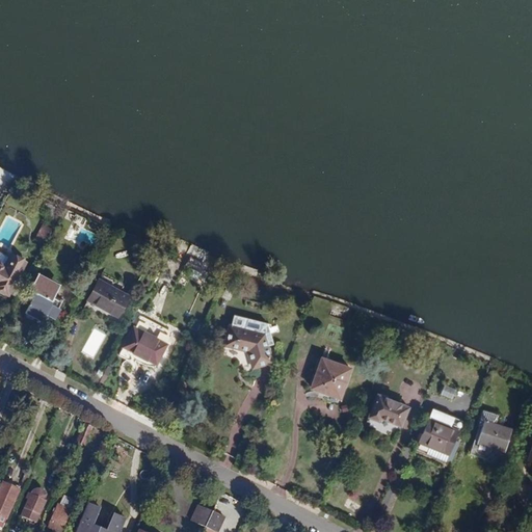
[(0,185),(6,189),(14,175),(0,167),(0,185)]
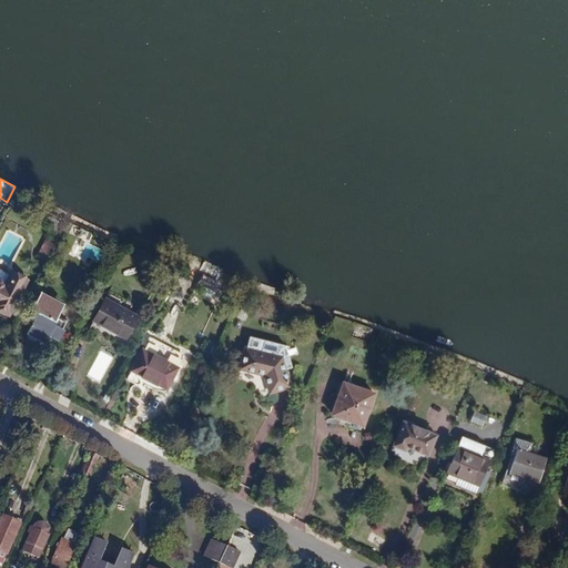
[(52,243),(44,239),(37,255),(44,260),(52,243)]
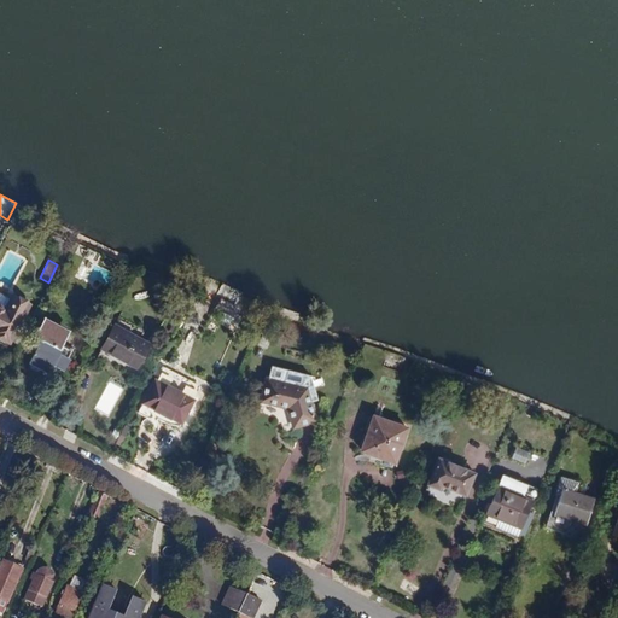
[(0,308),(0,338),(6,342),(24,304),(9,297),(1,309),(0,308)]
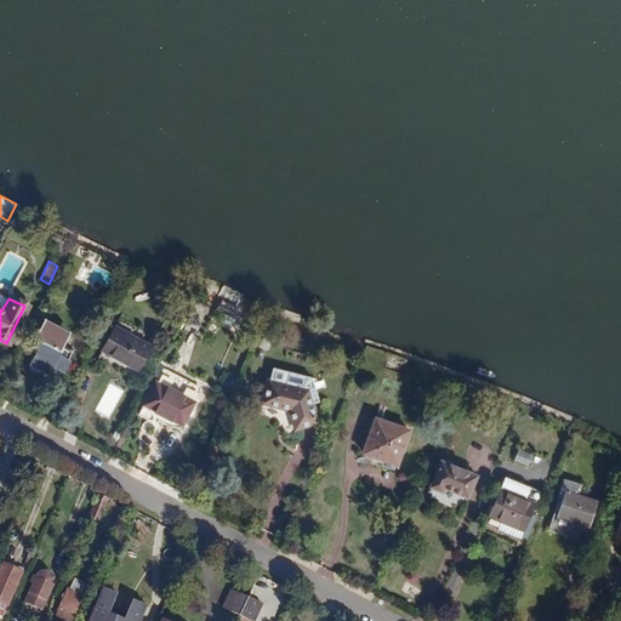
[(47,372),(51,364),(61,369),(69,352),(56,346),(63,332),(41,322),(35,336),(41,339),(38,347),(35,347),(27,363),(47,372)]
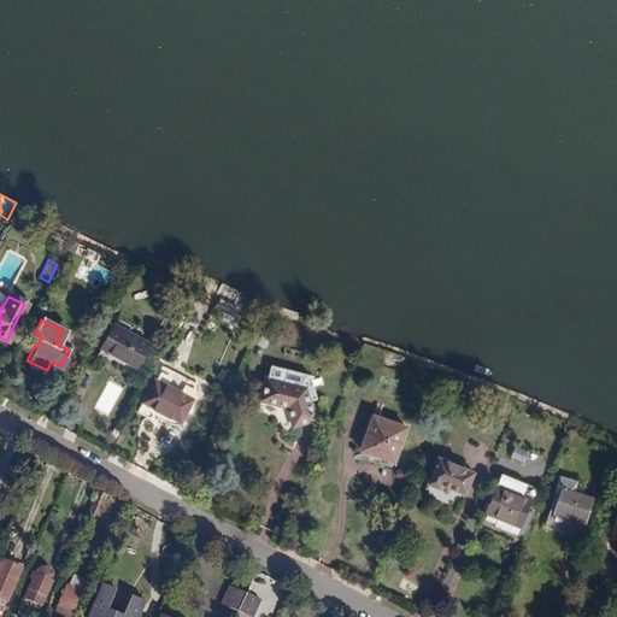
[(147,342),(111,325),(99,348),(135,366),(147,342)]
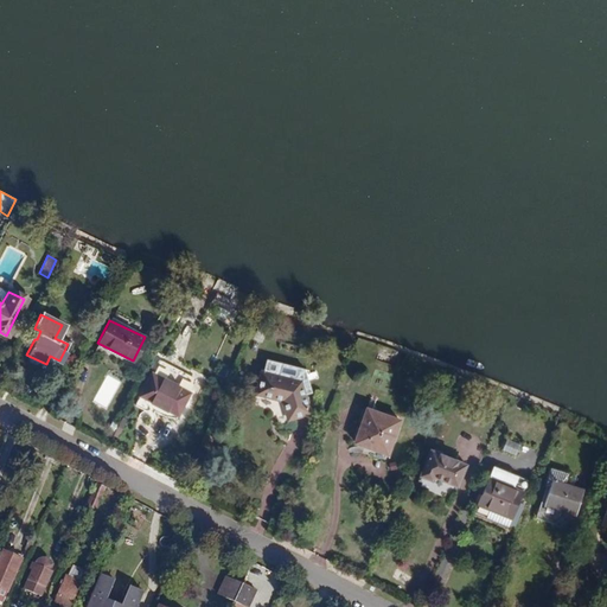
[(301,384),(261,374),(255,397),(276,402),(276,400),(281,400),(288,422),(311,416),(301,384)]
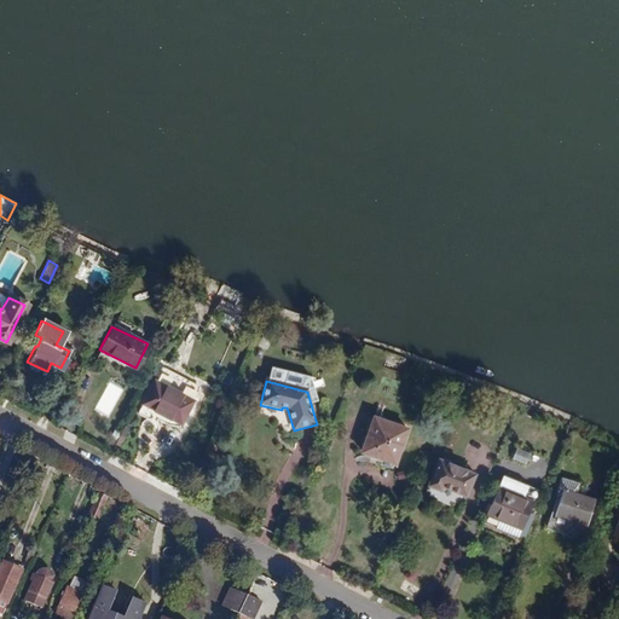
[(194,401),(161,383),(146,412),(179,429),(194,401)]
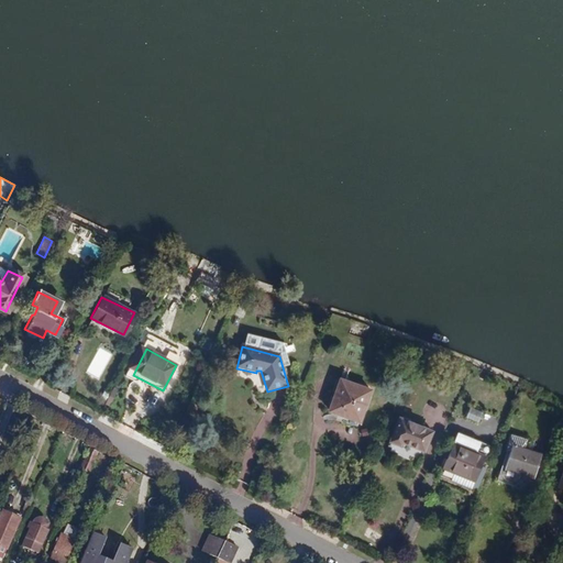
[(339,389),(329,412),(359,424),(372,394),(360,389),(356,396),(339,389)]
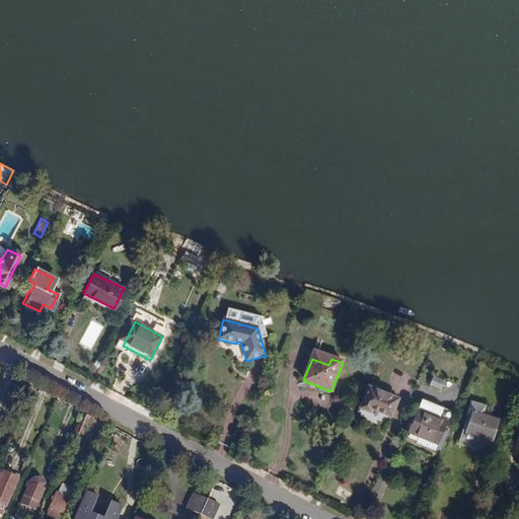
[(433,379),(431,385),(443,390),(445,383),(433,379)]
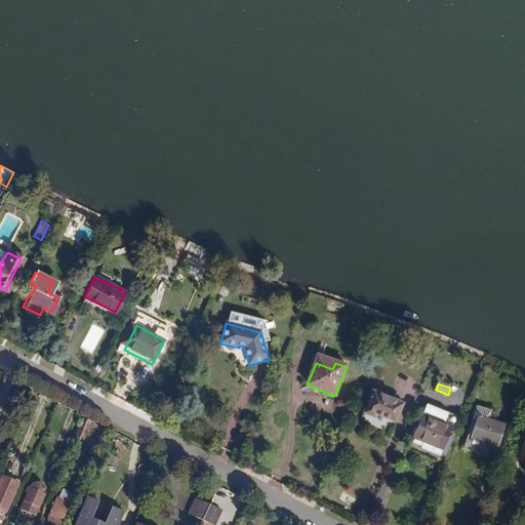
[(404,403),(373,390),(364,411),(374,415),(375,412),(397,420),(404,403)]
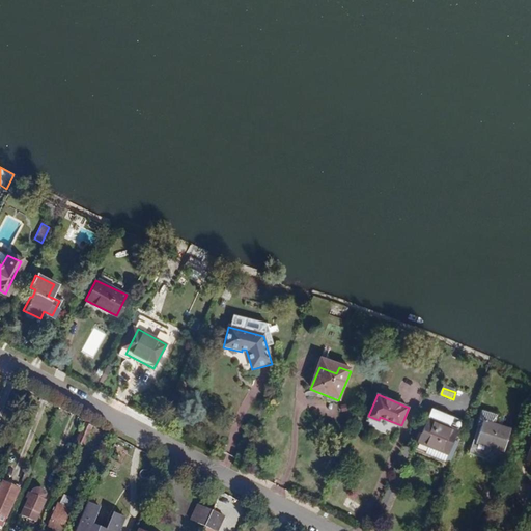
[(456,417),(453,427),(460,429),(464,419),(456,417)]
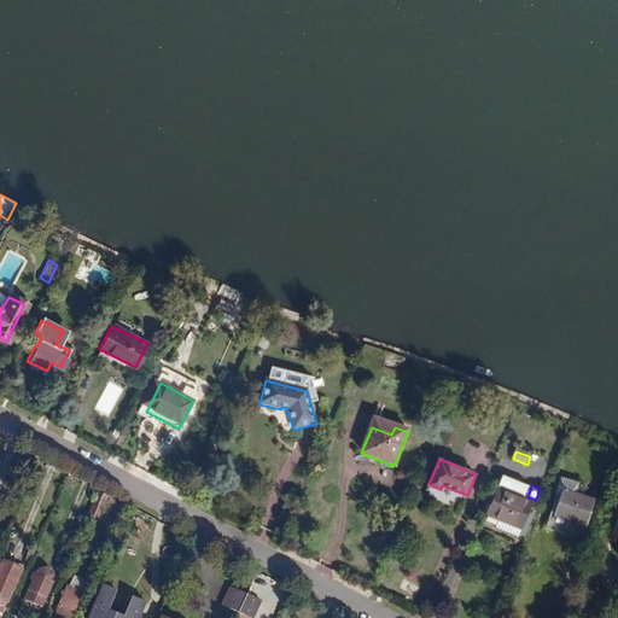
[(534,502),(499,488),(487,516),(522,531),(534,502)]
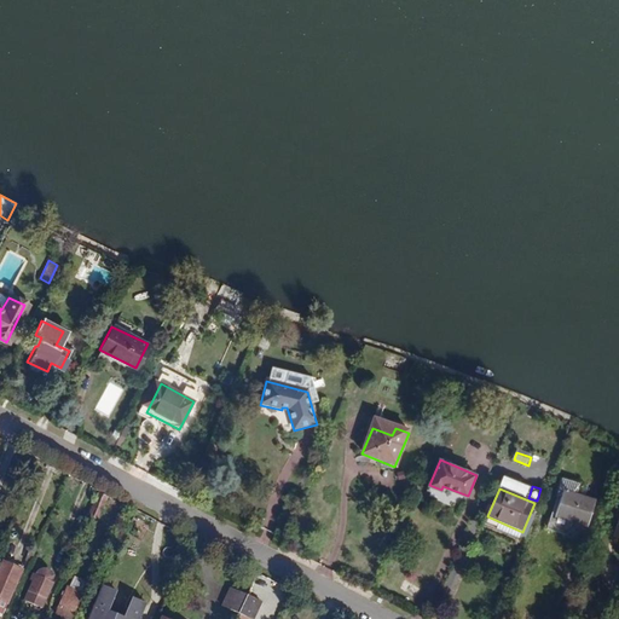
[(109,496),(102,491),(92,514),(99,518),(109,496)]
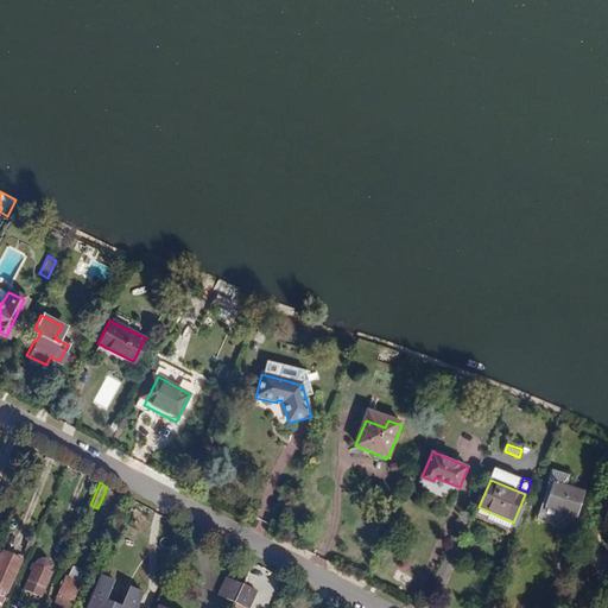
[(584,495),(552,485),(545,508),(576,519),(584,495)]
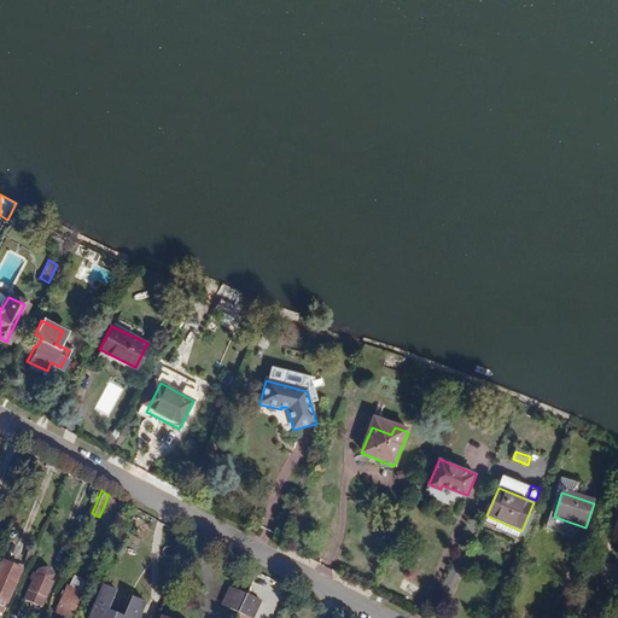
[(0,563),(0,604),(4,605),(18,570),(0,563)]
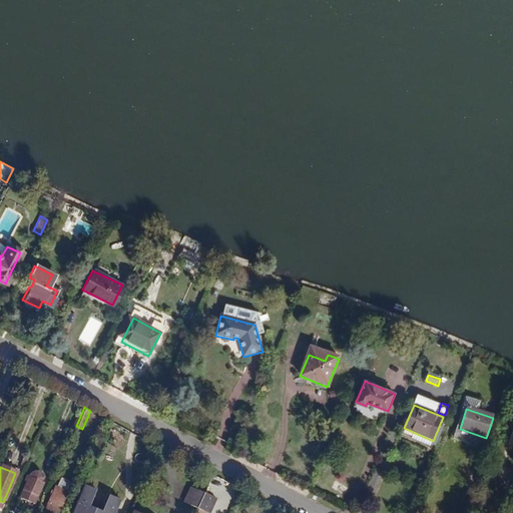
[(33,469),(30,474),(27,474),(24,480),(26,481),(22,490),(36,496),(42,483),(39,482),(41,476),(41,470),(37,468),(34,468),(33,469)]
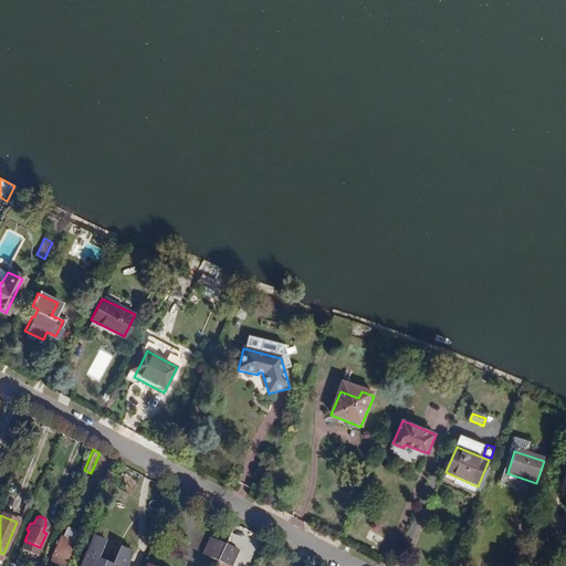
[(67,527),(64,535),(62,534),(50,559),(63,565),(75,541),(74,540),(79,532),(67,527)]
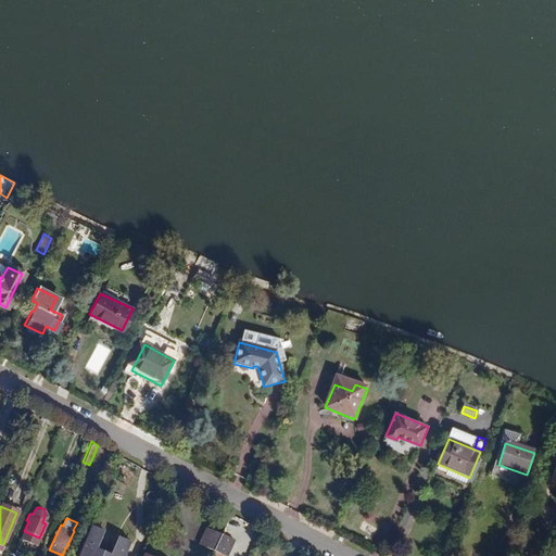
[(105,531),(92,525),(79,555),(125,555),(131,541),(119,536),(112,553),(99,547),(105,531)]
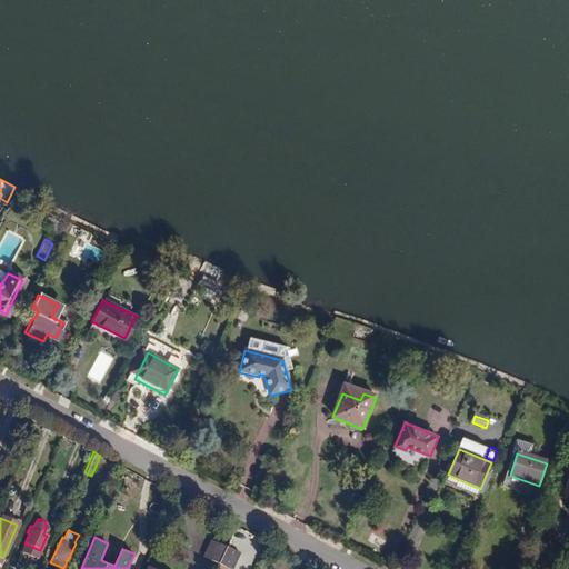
[(203,556),(220,565),(228,548),(211,540),(203,556)]
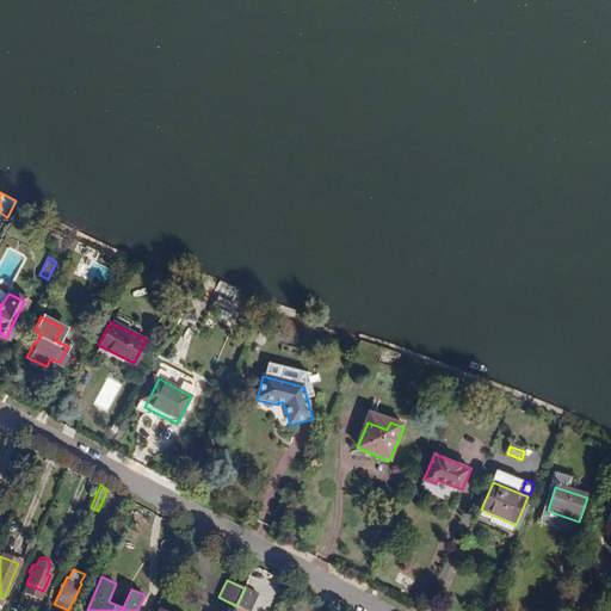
[(250,610),(258,596),(245,588),(236,606),(246,610),(250,610)]
